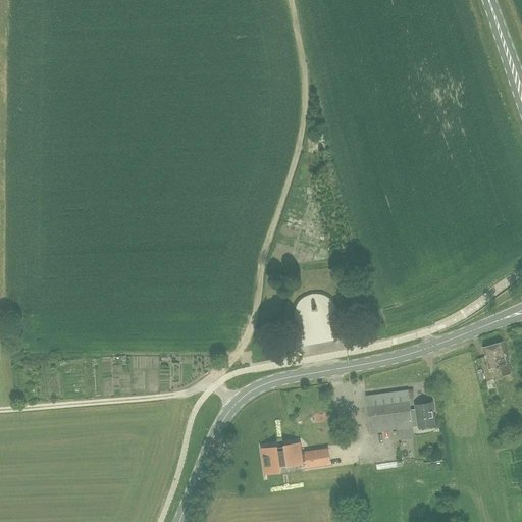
[(326,134),(318,135),(320,143),(327,142),(326,134)]
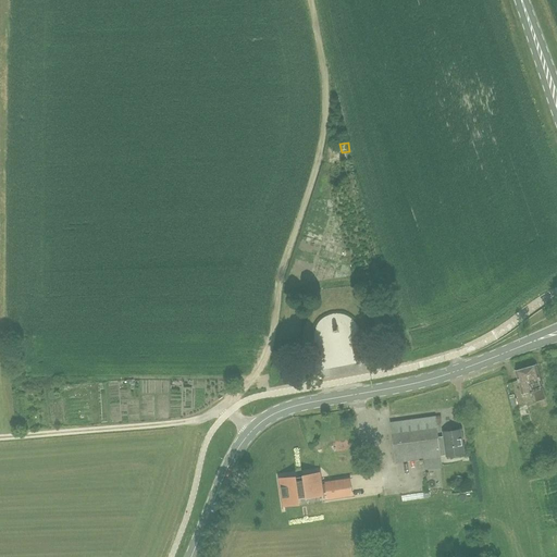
[(522,394),(543,388),(536,364),(516,371),(522,394)]
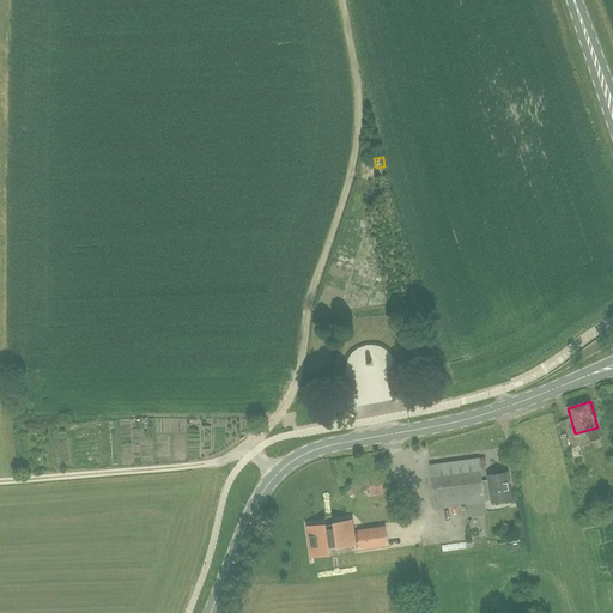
[(583,466),(581,453),(587,450),(586,445),(571,448),(575,468),(583,466)]
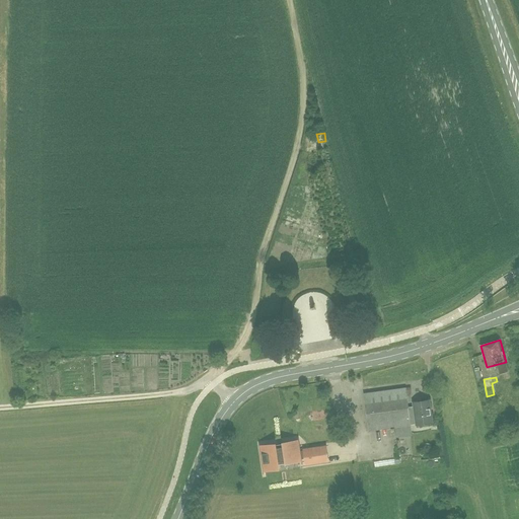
[(417,425),(432,423),(429,400),(414,402),(415,408),(409,409),(405,388),(365,393),(369,431),(411,426),(411,423),(417,423),(417,425)]
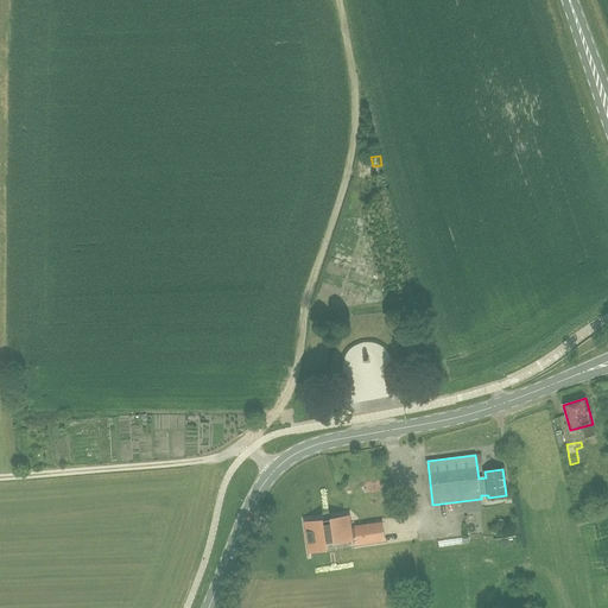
[(368,494),(386,492),(385,481),(367,483),(368,494)]
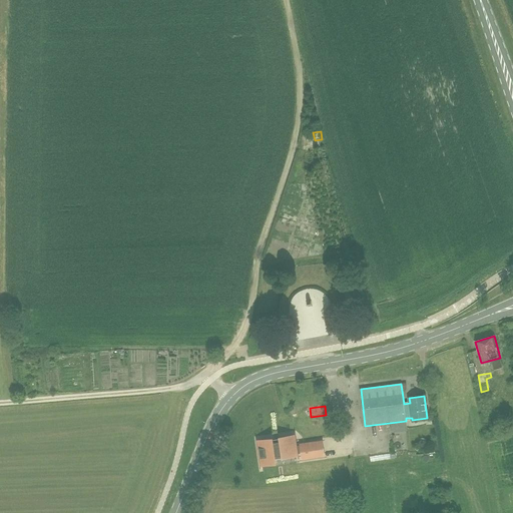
[(263,464),(263,463),(275,462),(275,457),(296,454),(302,453),(301,445),(295,446),(294,437),(281,439),(281,442),(273,443),(272,440),(259,442),(262,464),(263,464)]
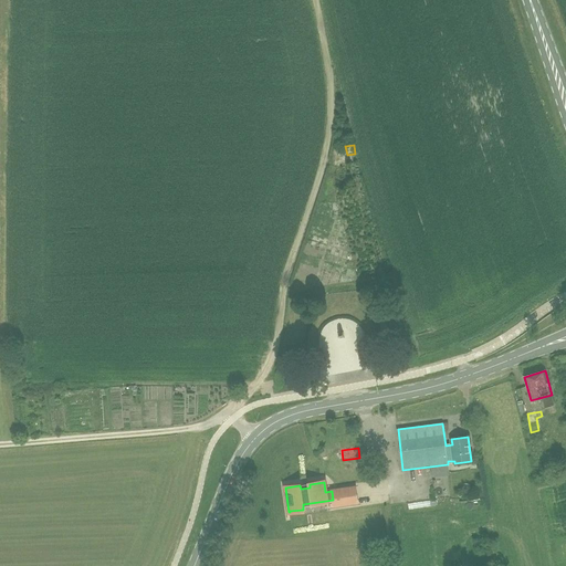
[(332,491),(333,500),(334,505),(357,502),(355,488),(332,491)]
